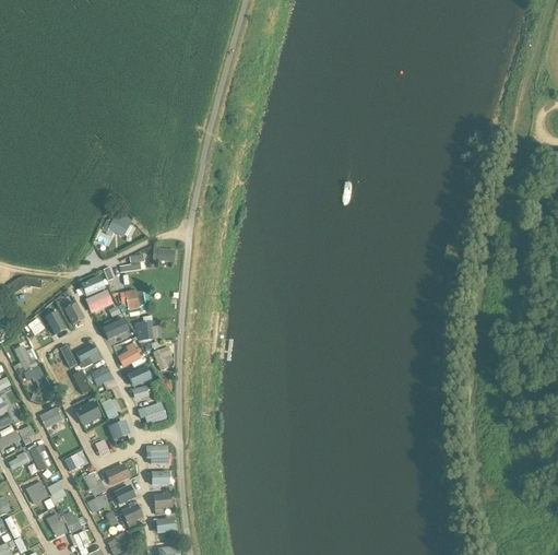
[(107,220),(102,228),(106,232),(105,233),(110,236),(114,229),(121,234),(129,220),(118,209),(110,222),(107,220)]
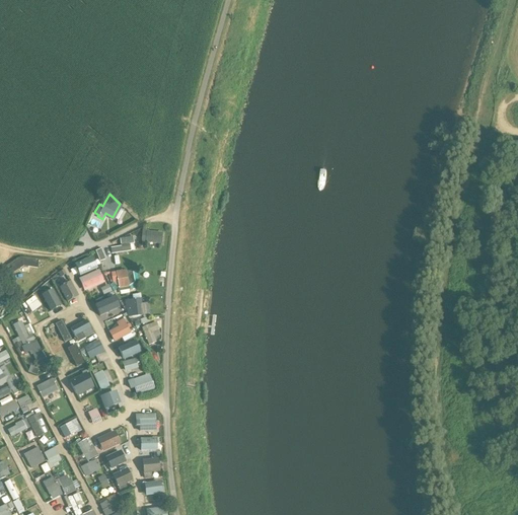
[(92,217),(88,223),(95,227),(99,221),(92,217)]
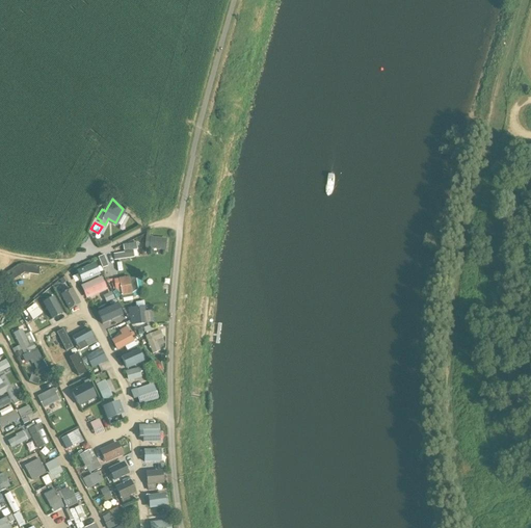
[(145,232),(144,246),(163,248),(164,238),(152,237),(153,233),(145,232)]
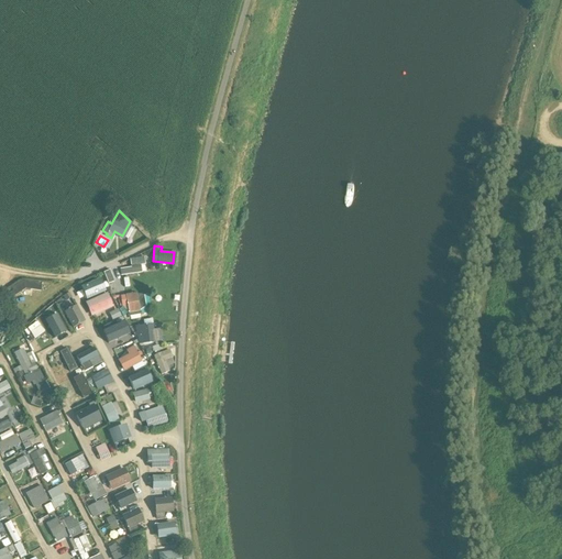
[(131,266),(120,267),(120,274),(142,272),(141,264),(145,263),(144,255),(130,258),(131,266)]
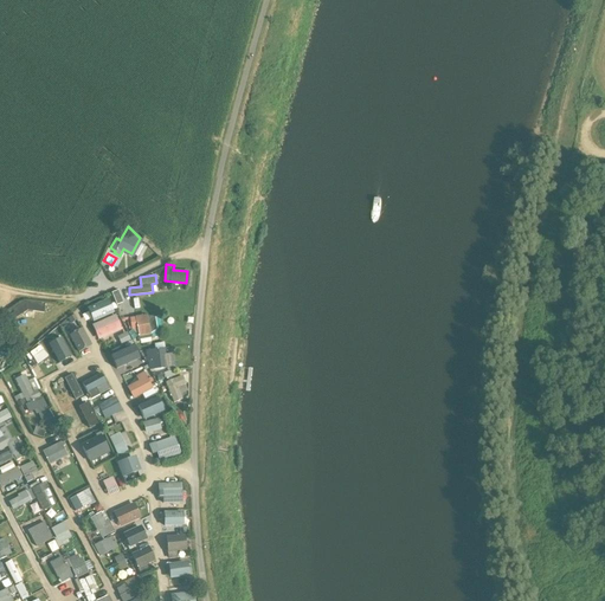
[(117,289),(111,291),(116,304),(122,302),(117,289)]
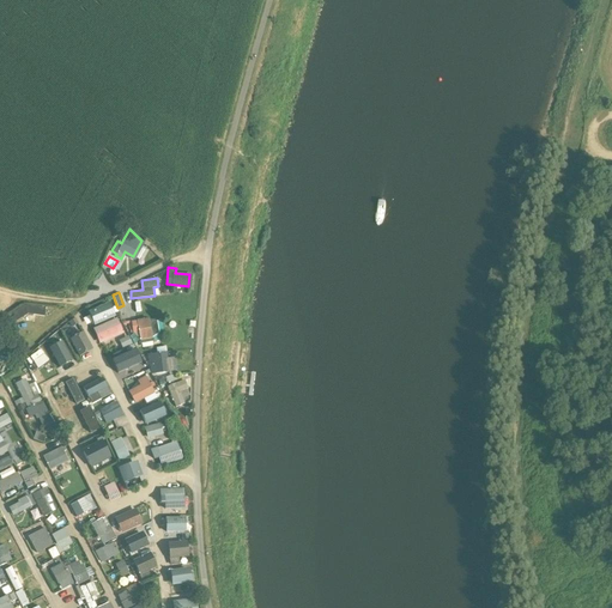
[(108,302),(88,311),(94,324),(115,315),(108,302)]
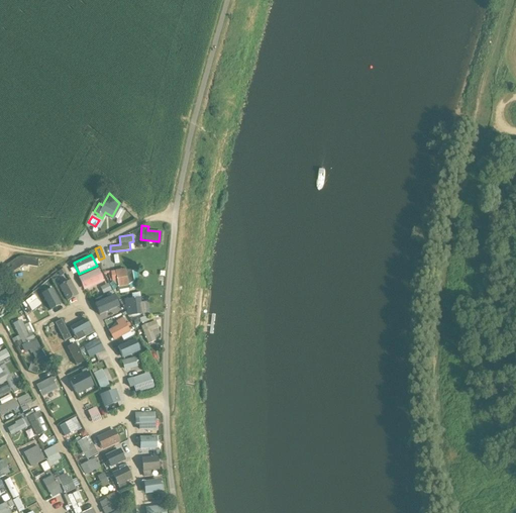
[(21,257),(0,269),(0,272),(0,273),(7,269),(10,273),(23,264),(37,266),(38,259),(21,257)]
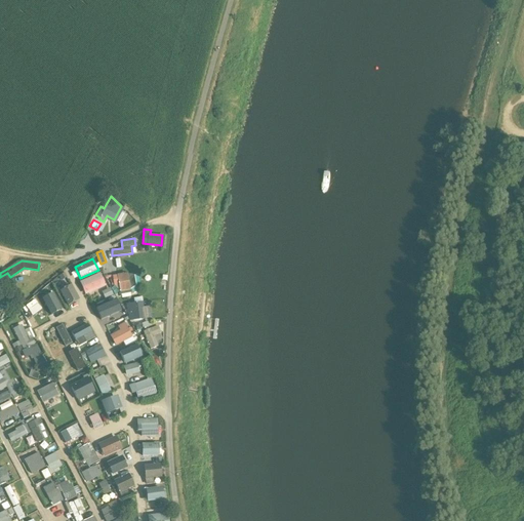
[(130,288),(127,273),(112,275),(114,284),(120,290),(121,293),(130,291),(130,288)]
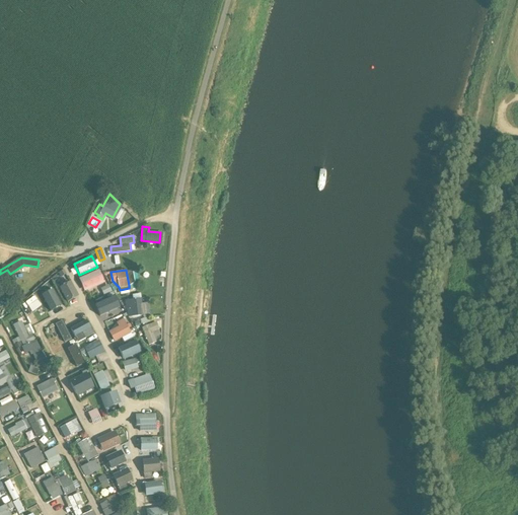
[(98,271),(81,278),(86,288),(103,281),(98,271)]
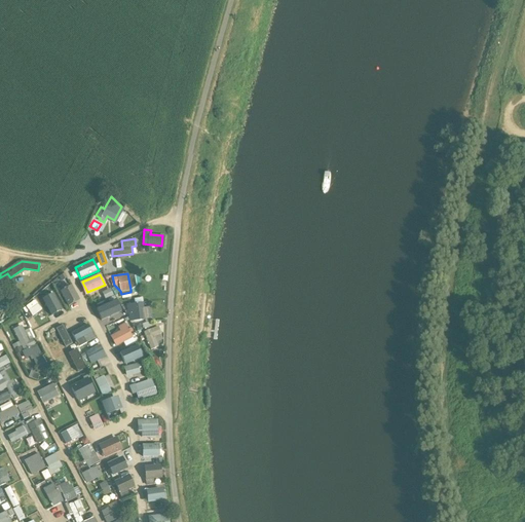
[(63,289),(60,291),(68,305),(79,299),(72,285),(69,286),(67,284),(62,286),(63,289)]
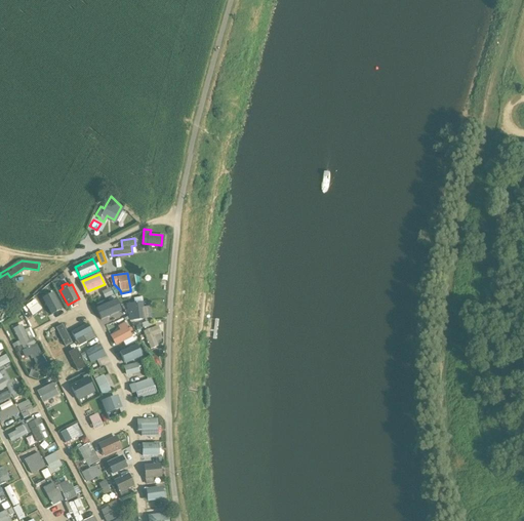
[(105,287),(96,291),(99,298),(112,292),(110,288),(106,290),(105,287)]
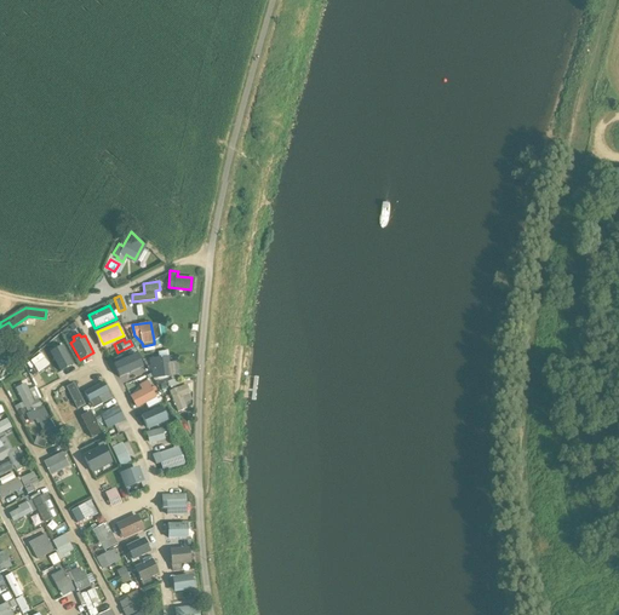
[(15,340),(4,349),(10,357),(22,349),(15,340)]
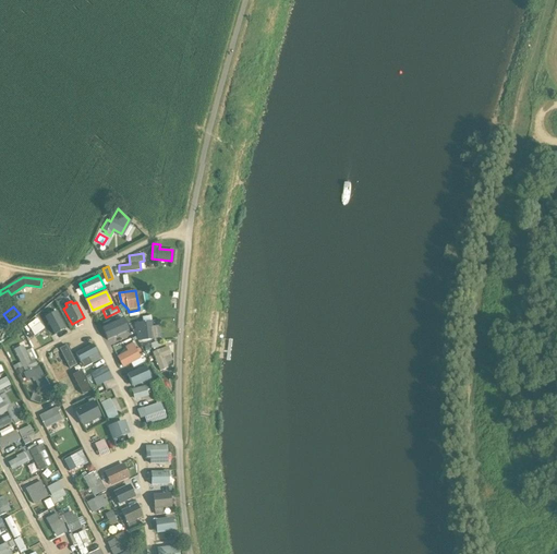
[(56,312),(46,317),(53,334),(64,328),(56,312)]
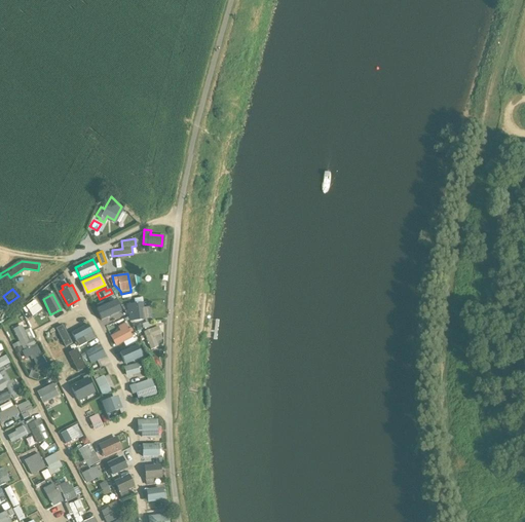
[(34,299),(26,306),(33,315),(42,308),(34,299)]
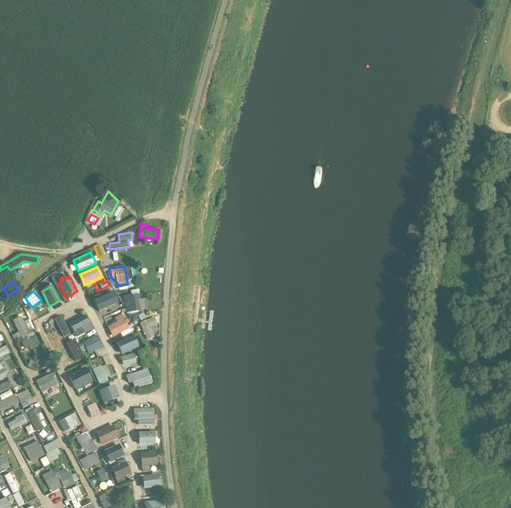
[(110,294),(94,302),(99,312),(115,305),(110,294)]
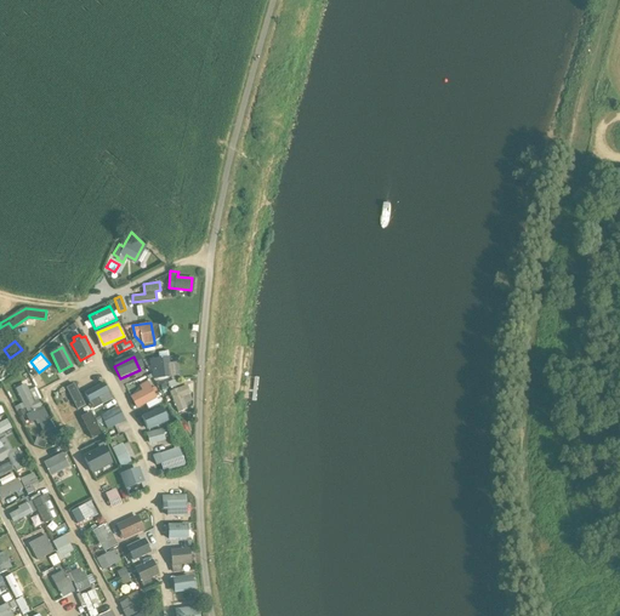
[(163,363),(161,357),(149,358),(153,377),(170,375),(169,363),(163,363)]
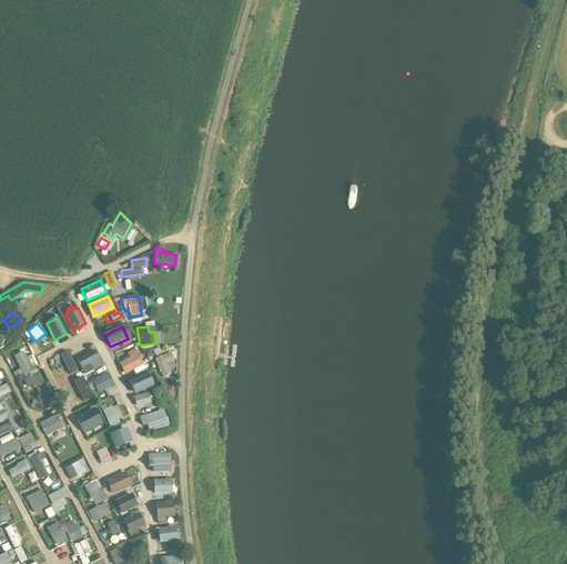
[(81,365),(100,359),(95,348),(78,355),(81,365)]
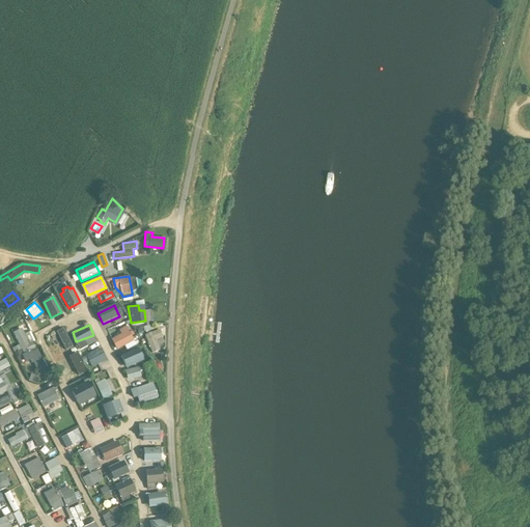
[(121,333),(111,338),(116,349),(124,344),(126,348),(134,343),(133,340),(134,339),(126,325),(118,328),(121,333)]
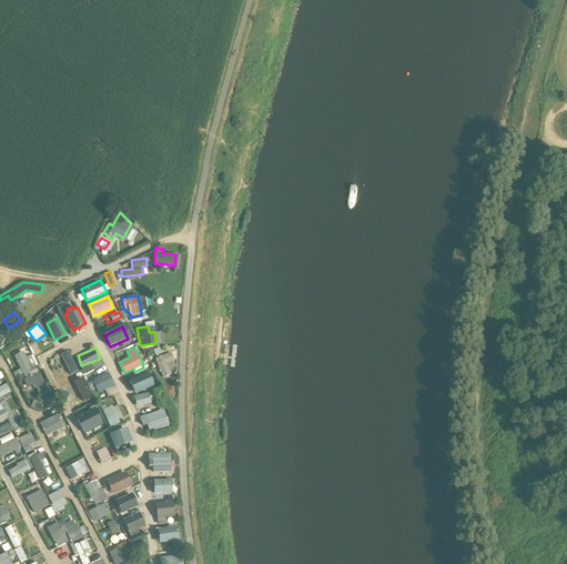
[(23,379),(39,372),(31,354),(27,356),(23,350),(13,355),(20,368),(12,372),(18,381),(23,379)]
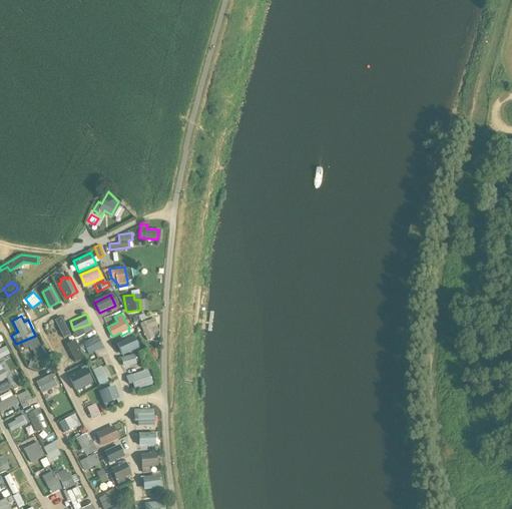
[(61,316),(54,319),(63,338),(70,334),(61,316)]
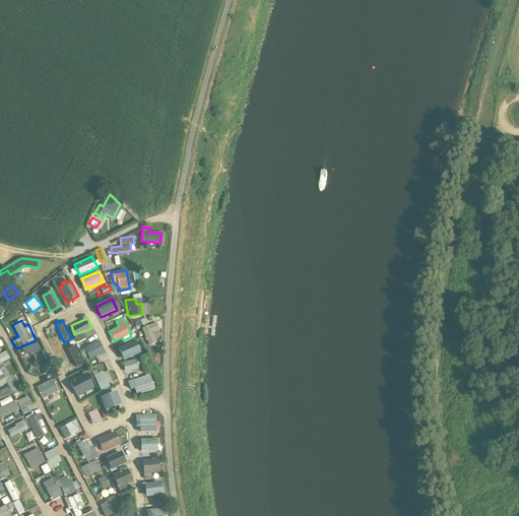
[(156,321),(141,327),(148,344),(156,341),(155,340),(157,340),(155,336),(160,334),(156,321)]
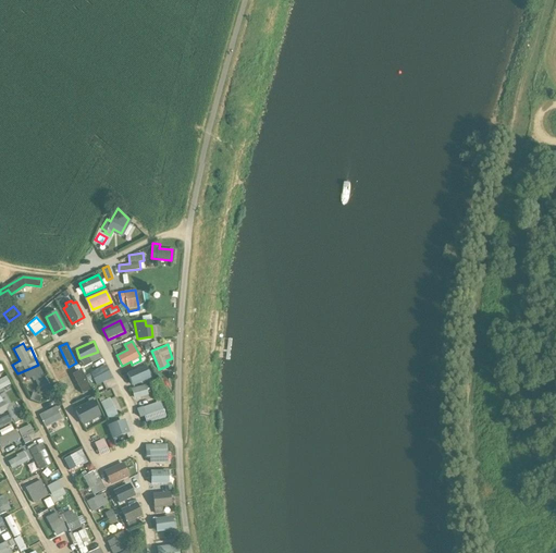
[(106,364),(85,375),(88,380),(93,377),(97,384),(112,376),(106,364)]
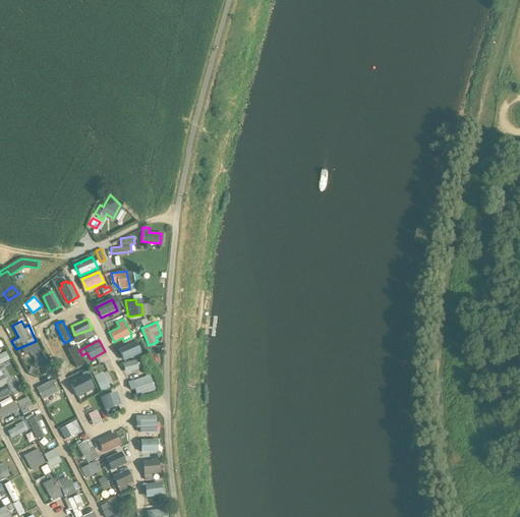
[(36,341),(21,347),(24,354),(30,352),(31,355),(33,355),(41,370),(49,365),(36,341)]
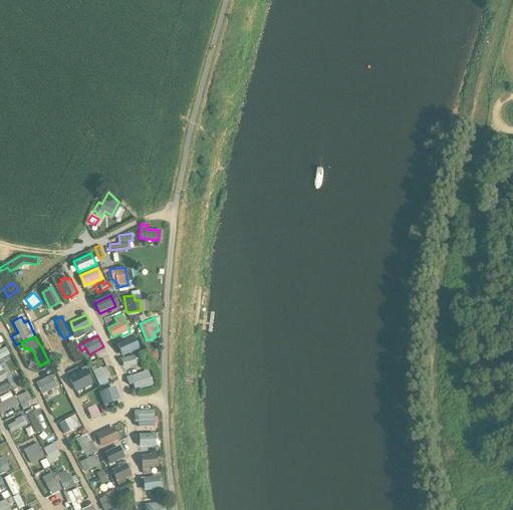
[(136,347),(121,353),(122,354),(139,347),(134,336),(132,337),(136,347)]
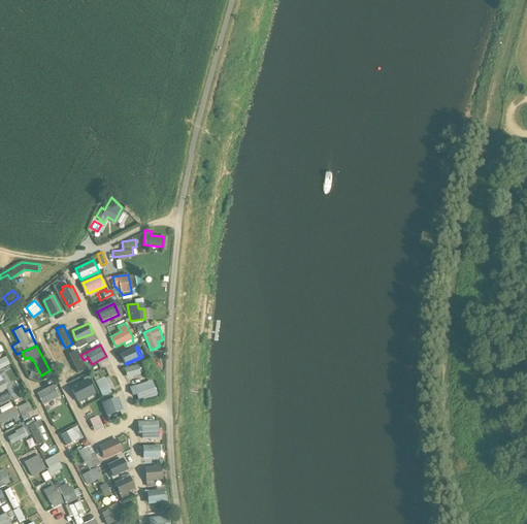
[(139,357),(135,347),(121,353),(125,363),(139,357)]
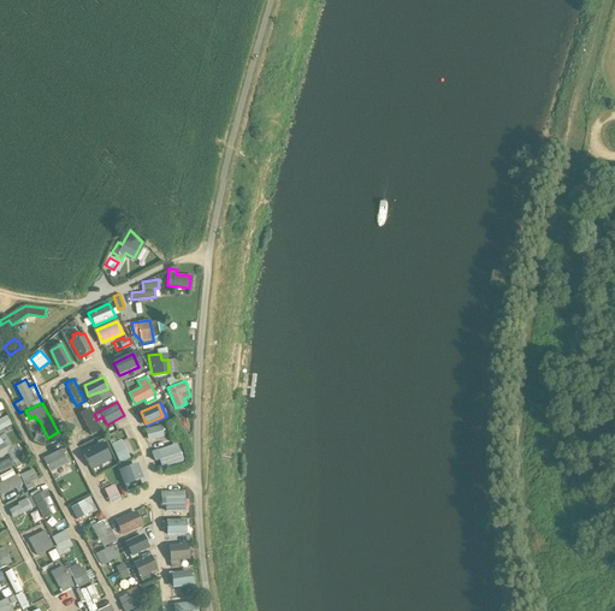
[(87,408),(71,416),(76,423),(80,421),(83,427),(94,422),(87,408)]
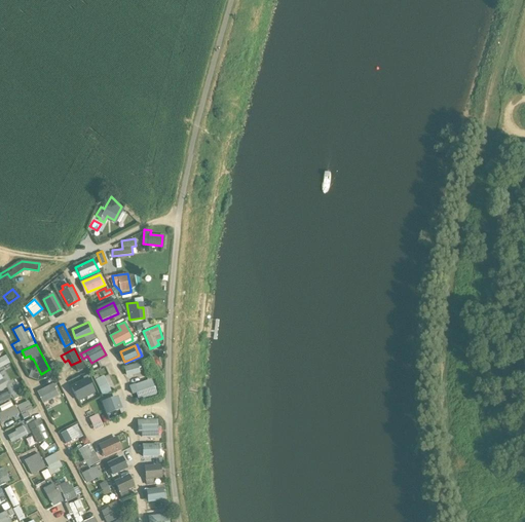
[(0,389),(6,386),(8,390),(7,392),(6,390),(0,394),(0,403),(10,398),(11,397),(12,400),(19,396),(15,390),(19,389),(12,378),(9,380),(2,366),(5,364),(1,357),(0,357),(0,389)]
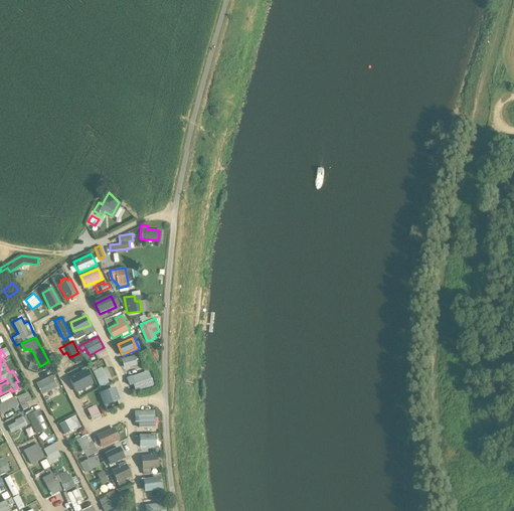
[(135,356),(122,360),(124,367),(135,363),(134,359),(139,357),(138,355),(135,356)]
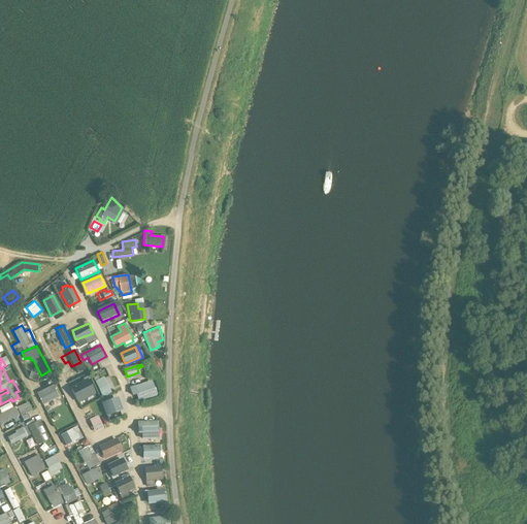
[(88,378),(70,387),(78,402),(96,393),(88,378)]
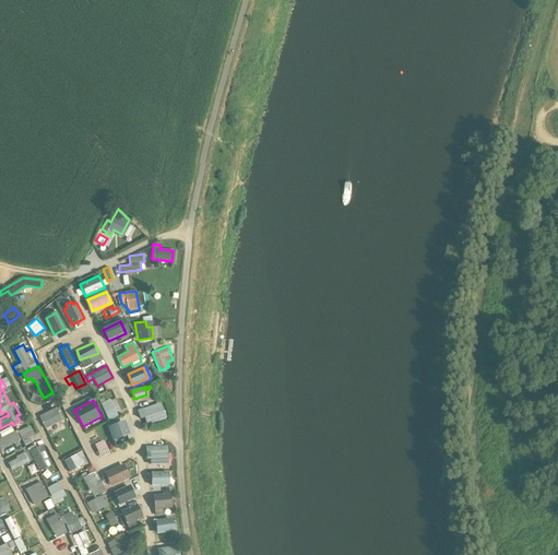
[(109,400),(101,404),(108,418),(117,415),(109,400)]
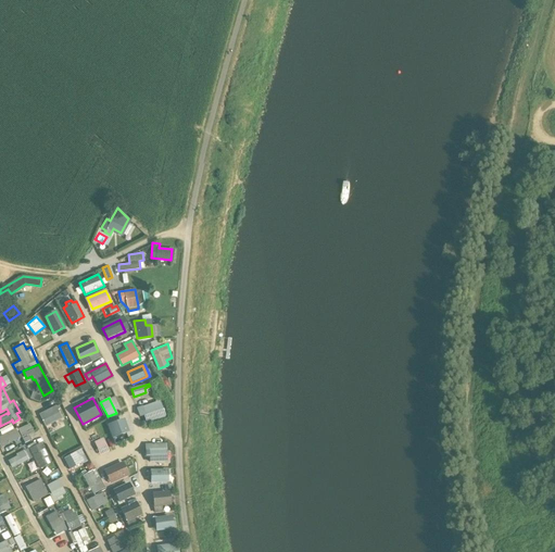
[(142,404),(136,406),(139,416),(143,415),(146,423),(162,416),(156,402),(142,406),(142,404)]
